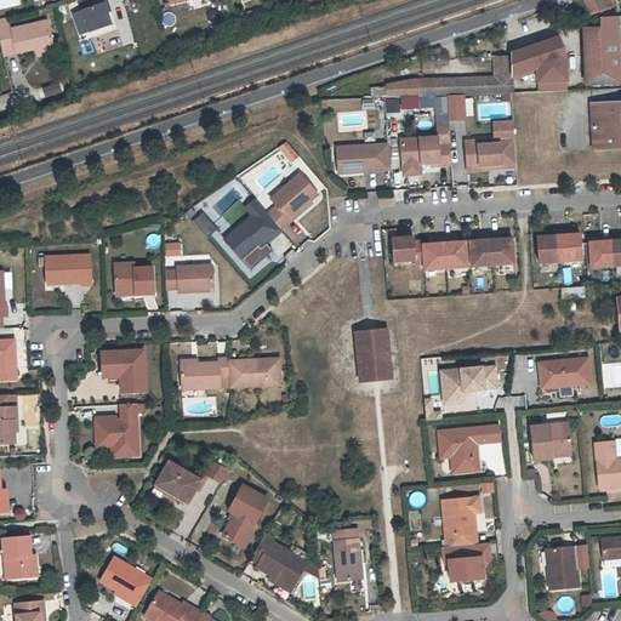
[(112,26),(108,15),(106,5),(109,4),(107,0),(80,0),(92,33),(112,26)]
